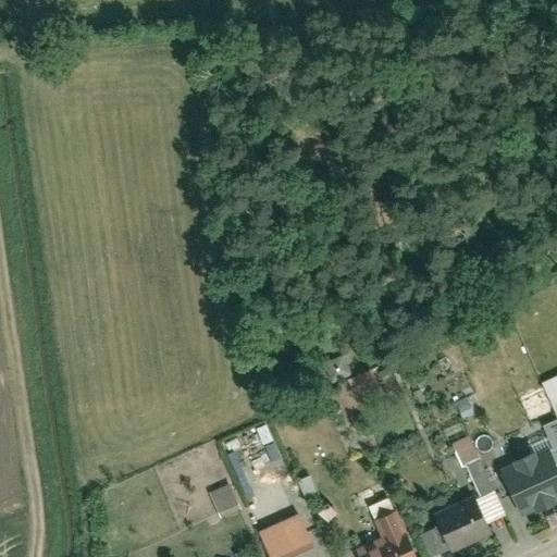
[(342,356),(323,364),(332,385),(350,376),(342,356)]
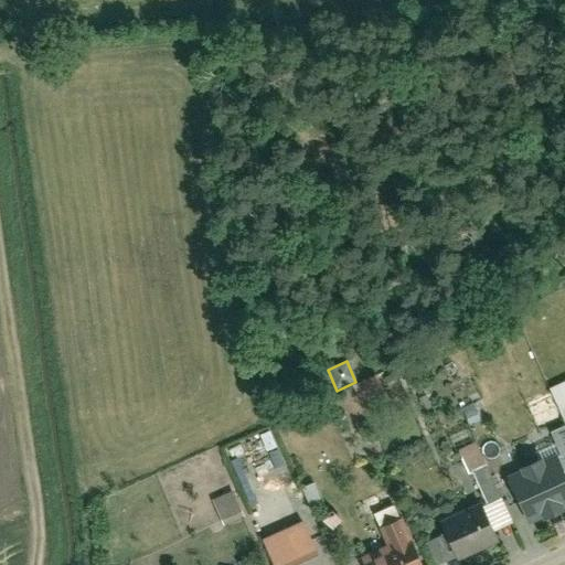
[(375,375),(352,386),(359,402),(383,391),(375,375)]
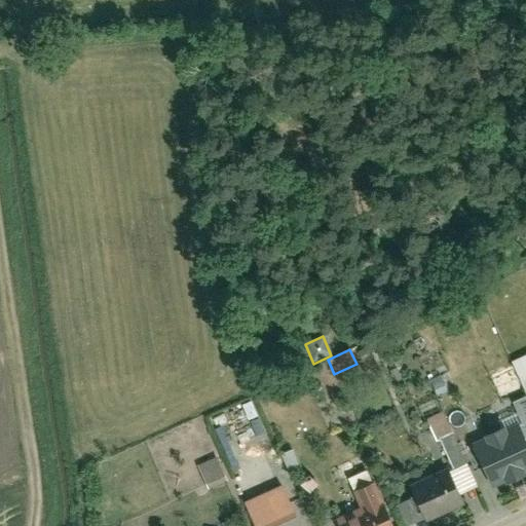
[(525,396),(525,355),(511,364),(525,396)]
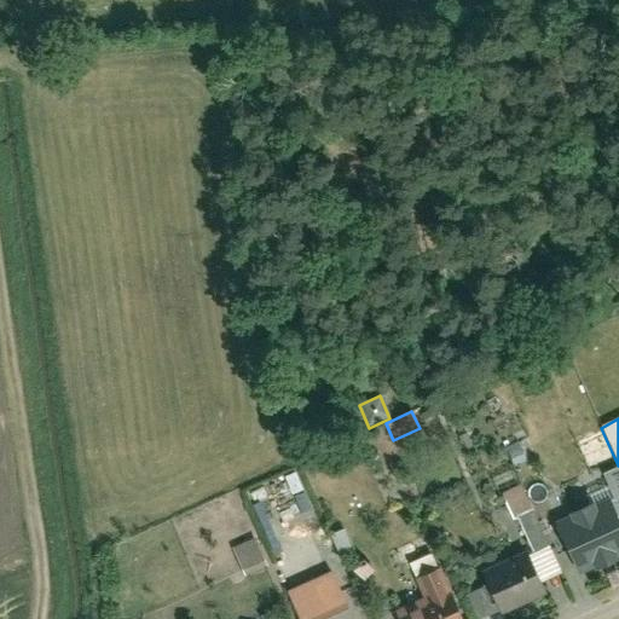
[(464,451),(473,446),(467,433),(457,438),(464,451)]
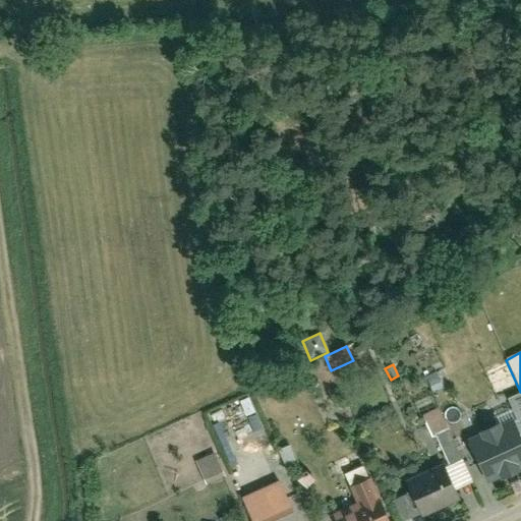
[(431,393),(443,388),(436,371),(424,377),(431,393)]
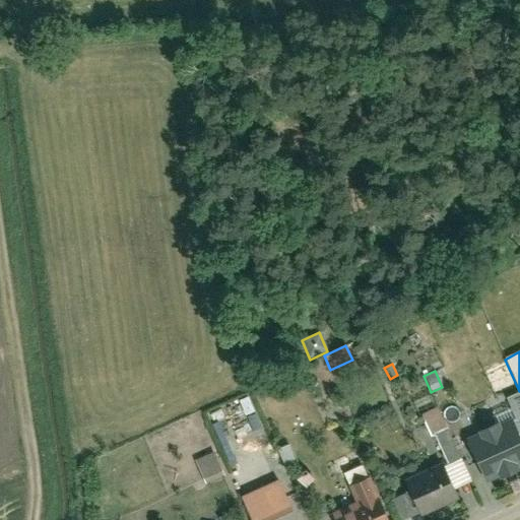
[(519,431),(519,393),(506,400),(519,431)]
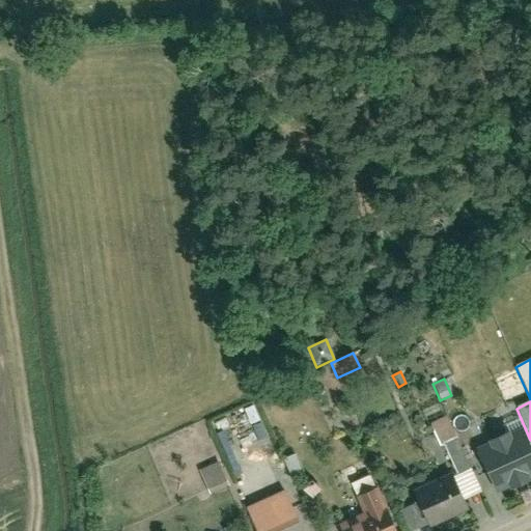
[(474,448),(495,493),(530,475),(530,449),(521,426),(474,448)]
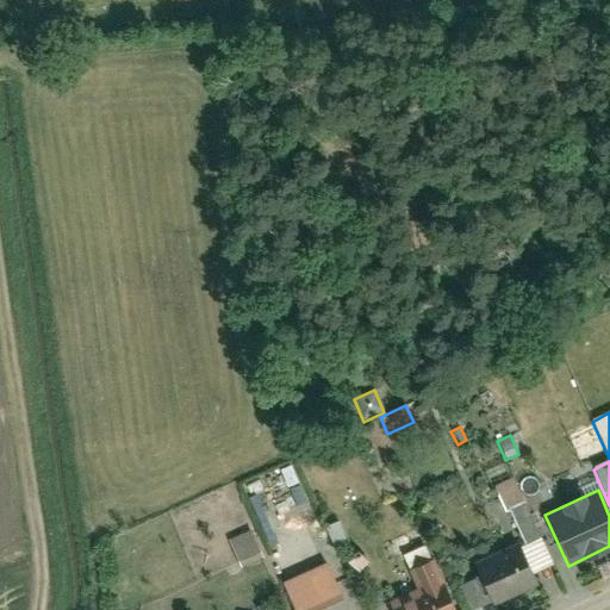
[(524,546),(539,539),(522,504),(506,511),(524,546)]
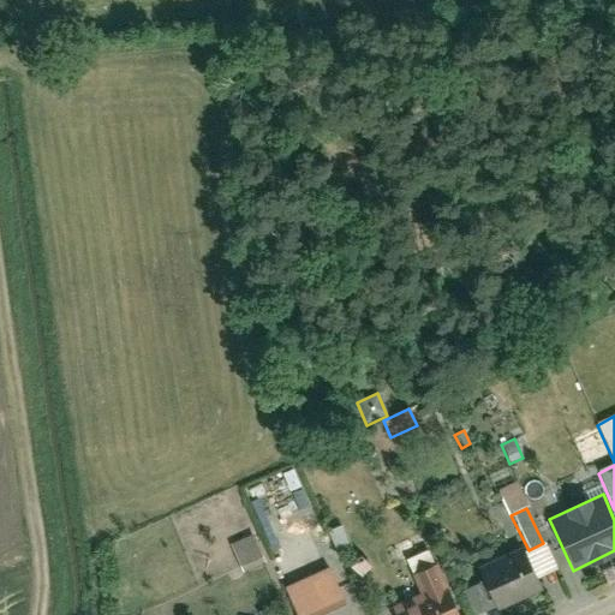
[(305,515),(316,539),(328,535),(317,511),(305,515)]
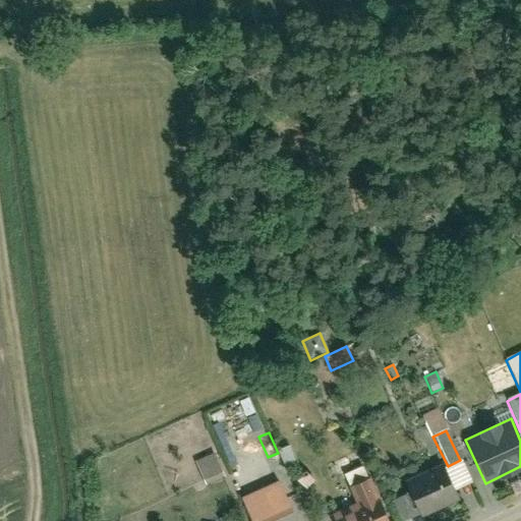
[(273,479),(298,467),(289,447),(278,453),(268,457),(264,459),(273,479)]
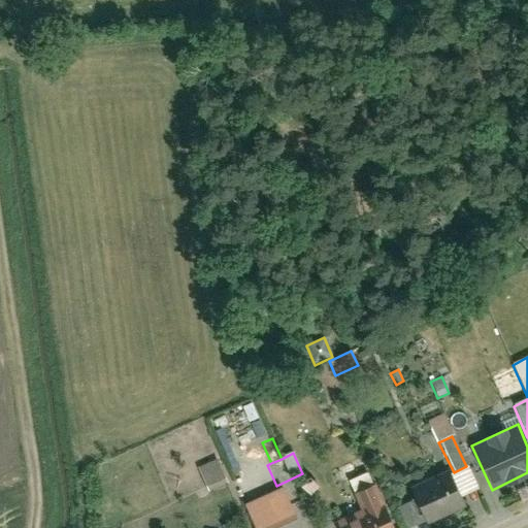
[(208,490),(229,483),(219,459),(199,466),(208,490)]
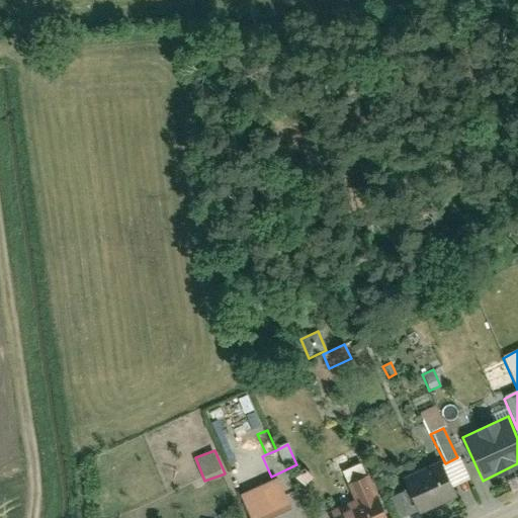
[(445,463),(441,465),(453,489),(469,481),(457,457),(445,463)]
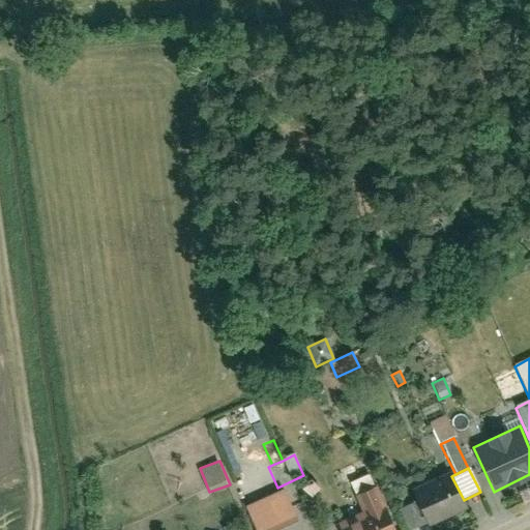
[(449,472),(412,491),(430,527),(468,508),(464,500),(451,476),(449,472)]
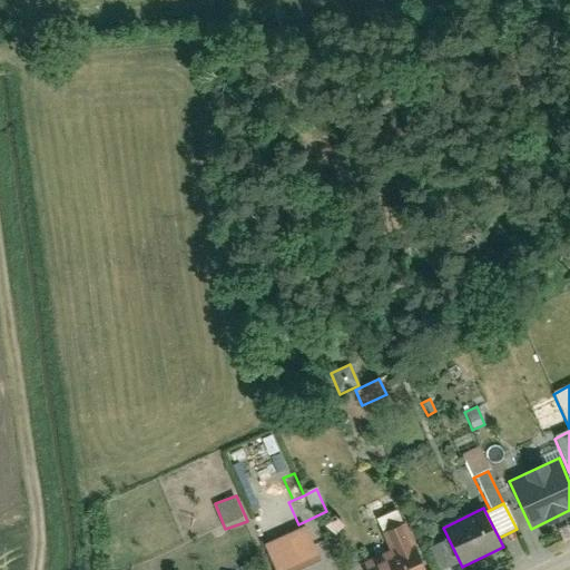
[(365,569),(423,569),(395,511),(374,521),(389,550),(362,563),(365,569)]
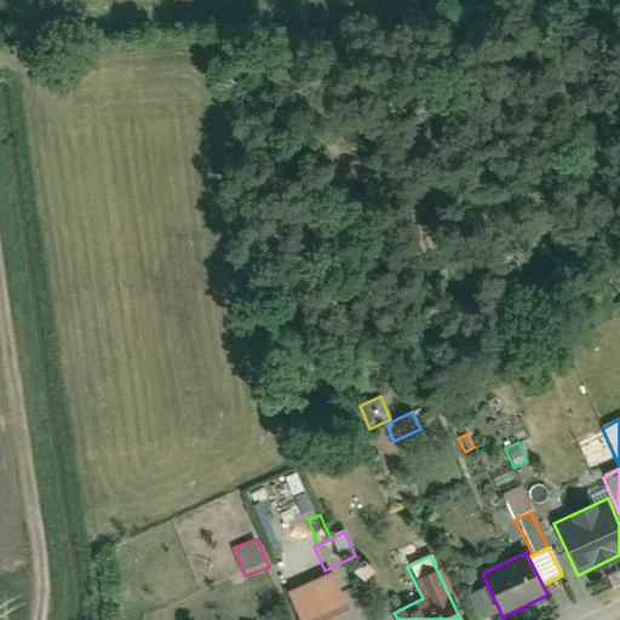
[(352,619),(340,591),(296,613),(298,619),(352,619)]
